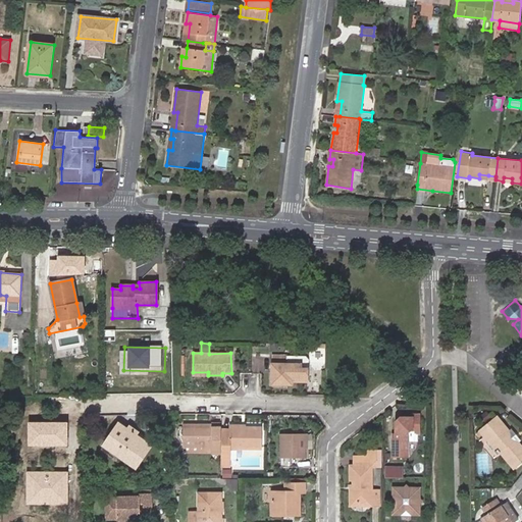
[(286,385),(292,385),(307,385),(307,373),(309,373),(309,365),(305,358),(271,357),(271,388),(286,389),(286,385)]
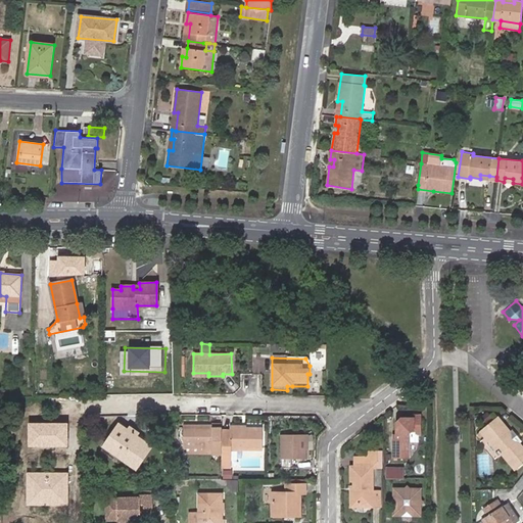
[(421,434),(421,416),(413,416),(413,418),(401,418),(396,423),(396,434),(393,434),(394,459),(409,459),(409,433),(411,430),(413,431),(416,434),(421,434)]
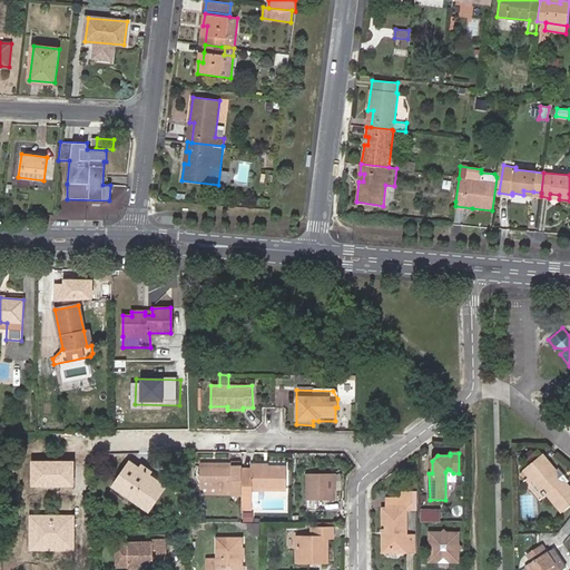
[(569,504),(569,488),(567,484),(563,487),(551,471),(554,469),(542,454),(524,468),(531,475),(533,478),(546,494),(561,512),(569,504)]
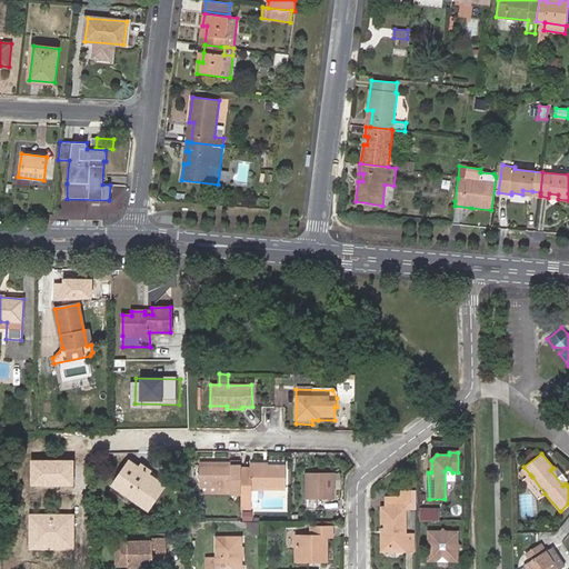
[(241,469),(240,460),(231,460),(231,462),(200,462),(199,487),(202,487),(231,487),(231,495),(240,495),(241,469)]
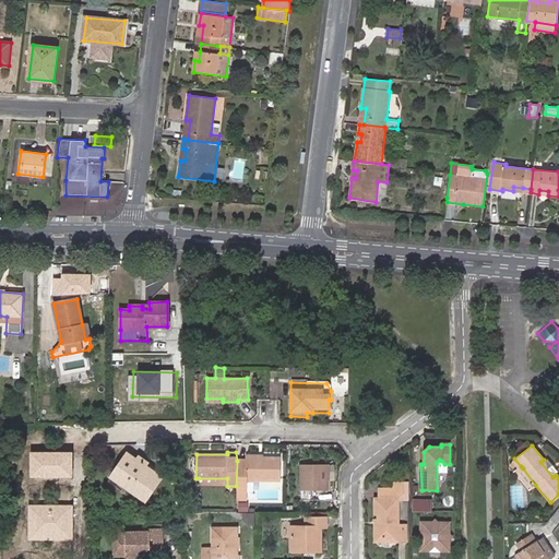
[(73,453),(31,453),(31,479),(73,479),(73,453)]
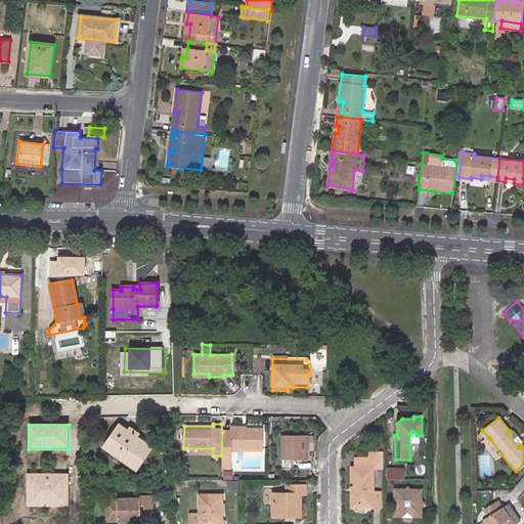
[(135,467),(148,448),(133,437),(135,434),(130,430),(128,433),(119,427),(105,446),(135,467)]
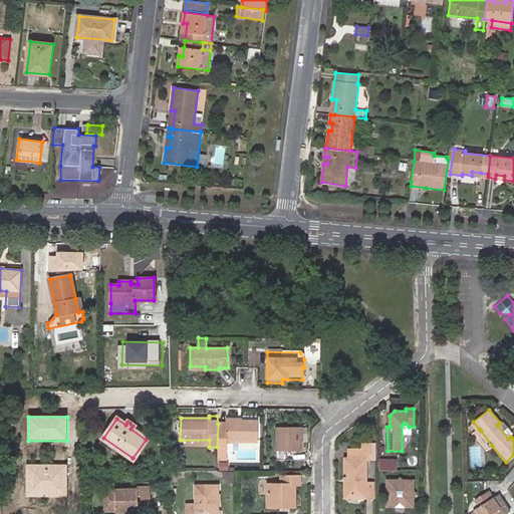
[(218,424),(217,447),(217,455),(225,455),(226,441),(258,442),(258,422),(226,421),(226,424),(218,424)]
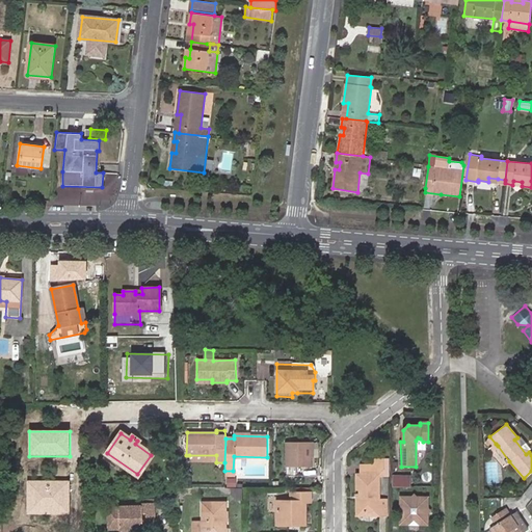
[(526,454),(529,452),(531,449),(521,435),(517,437),(514,440),(526,454)]
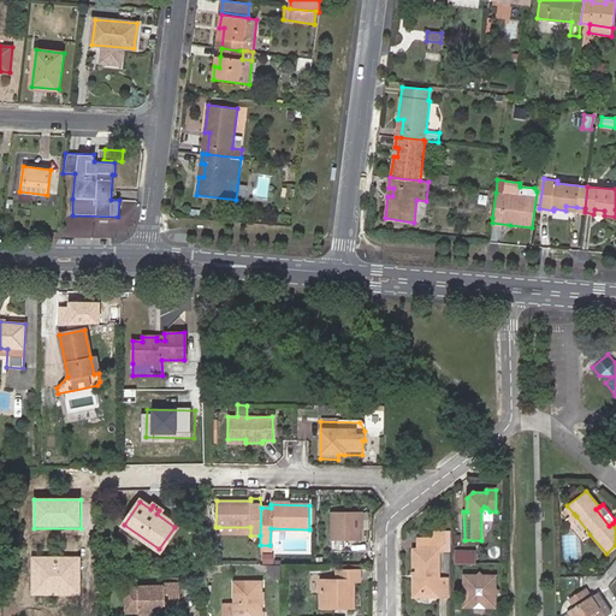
[(360,513),(332,513),(332,542),(337,540),(337,549),(347,549),(347,542),(360,540),(360,513)]
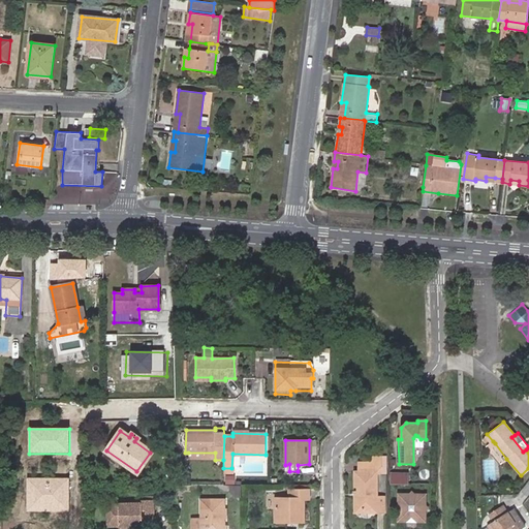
[(495,443),(493,441),(488,445),(501,462),(506,459),(495,443)]
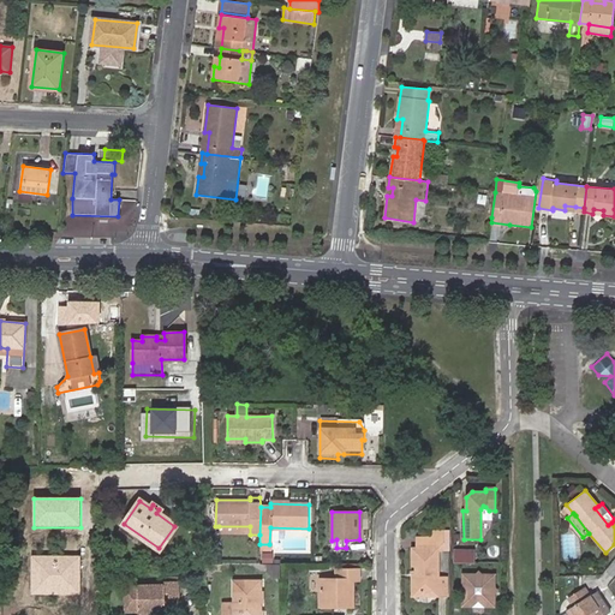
[(441,591),(440,596),(447,596),(447,577),(439,577),(439,549),(449,549),(449,531),(431,531),(431,537),(416,537),(416,548),(412,548),(412,573),(417,578),(417,591),(441,591)]
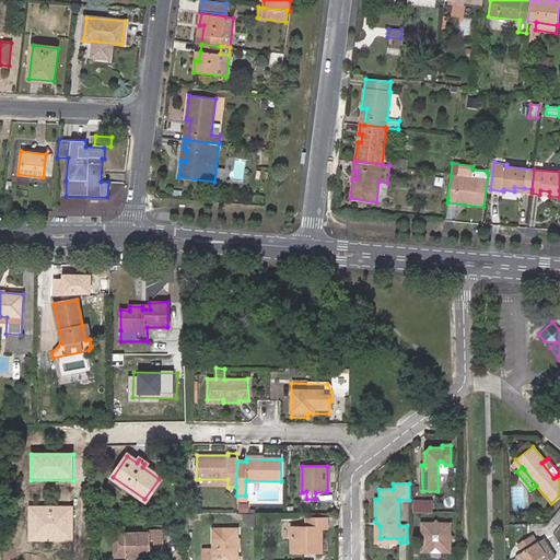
[(412,512),(432,512),(432,501),(412,501),(412,512)]
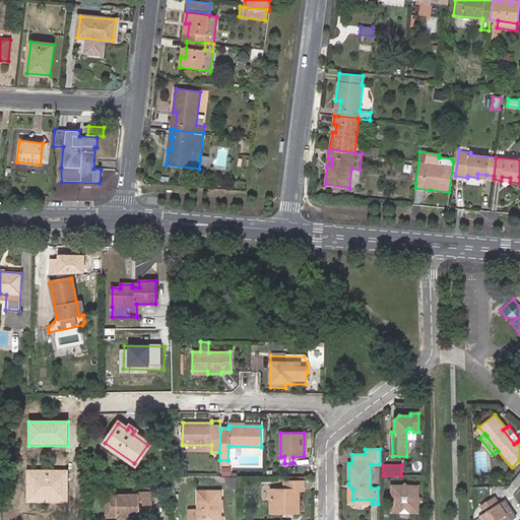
[(68,471),(26,471),(26,501),(68,501),(68,471)]
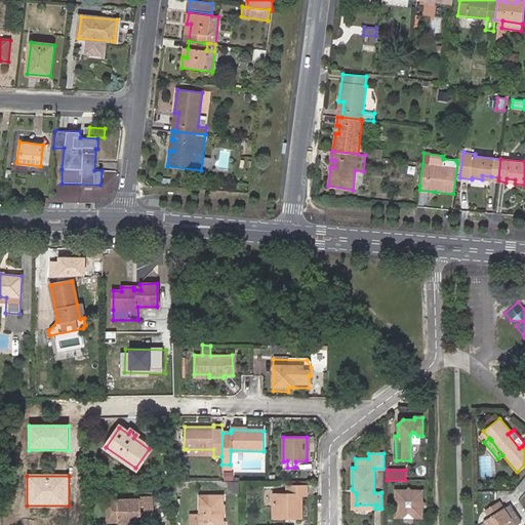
[(287,514),(287,518),(301,518),(301,496),(307,496),(307,486),(287,486),(287,494),(273,494),(273,514),(287,514)]
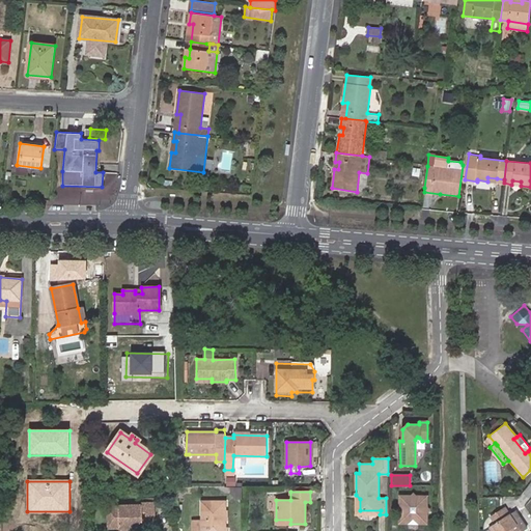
[(402,496),(399,500),(399,519),(403,524),(423,524),(427,520),(427,501),(422,496),(402,496)]
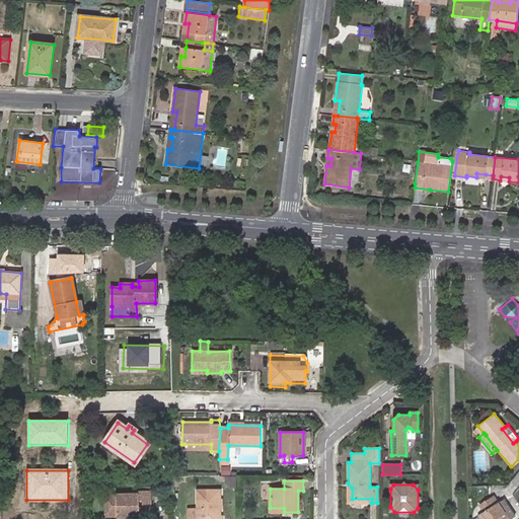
[(139,501),(152,500),(152,491),(138,491),(138,494),(104,495),(105,507),(117,507),(117,517),(118,517),(120,517),(127,517),(154,516),(153,506),(152,506),(140,507),(139,501)]
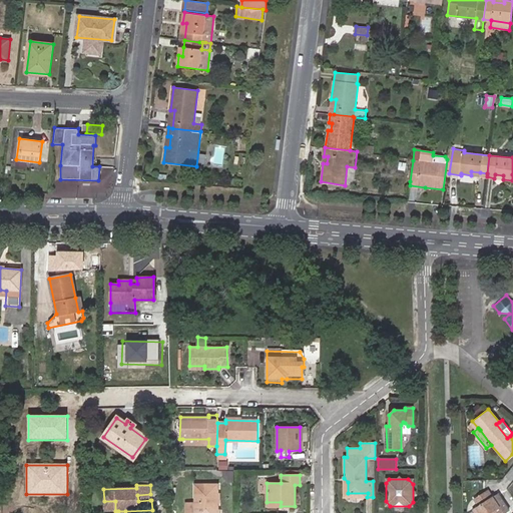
[(217,512),(217,485),(195,485),(195,502),(185,503),(185,512),(217,512)]
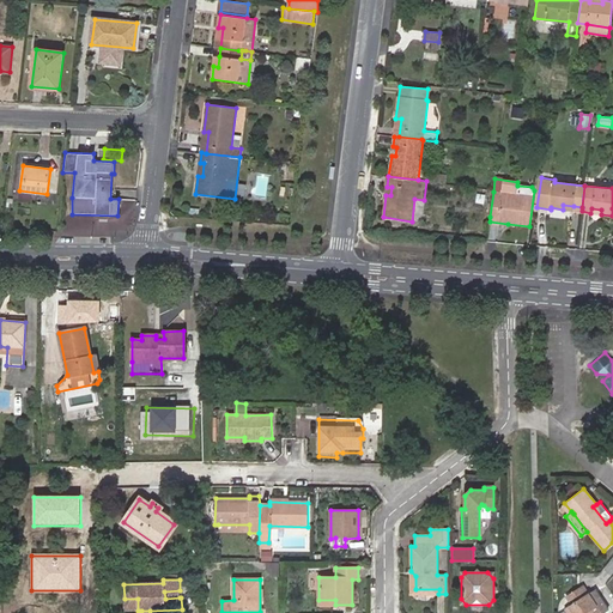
[(604,612),(610,610),(596,588),(588,594),(582,586),(566,596),(571,604),(569,606),(574,612),(604,612)]
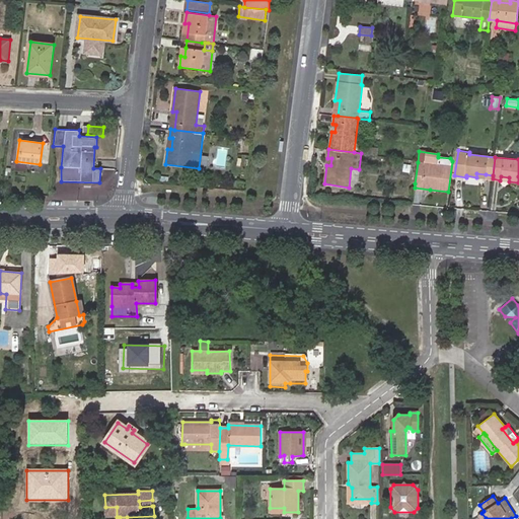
[(117,507),(105,507),(105,517),(117,517),(117,507)]
